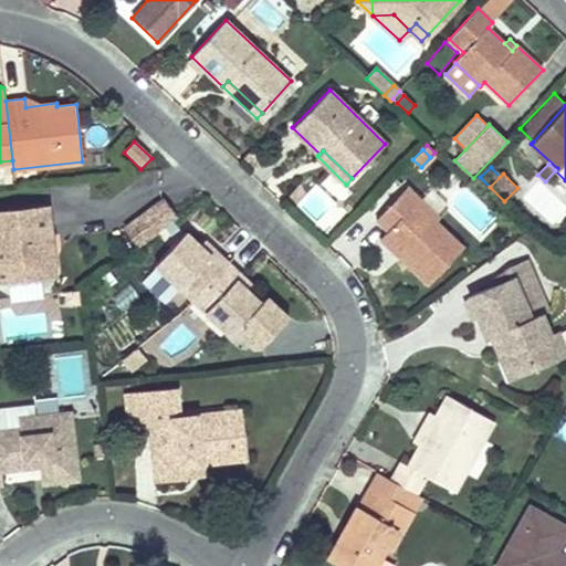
[(406,187),(376,219),(388,230),(380,238),(396,252),(398,250),(402,254),(400,257),(429,284),(462,248),(435,222),(439,218),(406,187)]
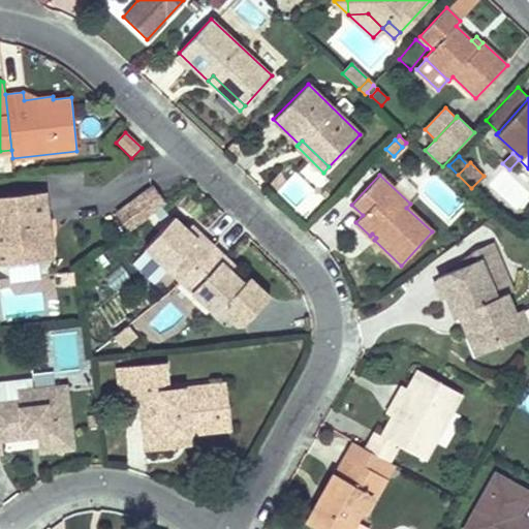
[(43,191),(41,186),(6,189),(7,195),(43,191)]
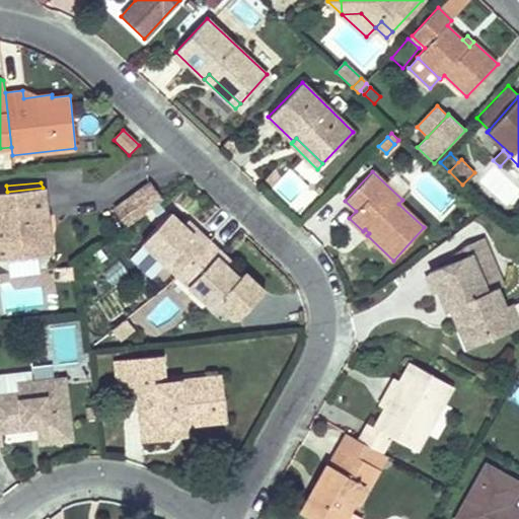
[(149,183),(116,208),(128,224),(161,200),(149,183)]
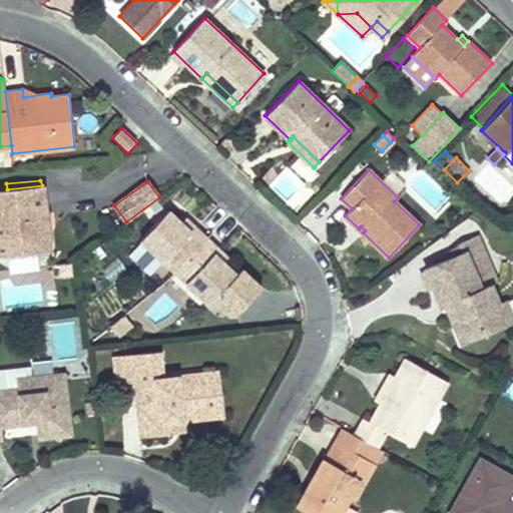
[(1,190),(0,190),(0,254),(49,249),(42,185),(7,189),(1,190)]
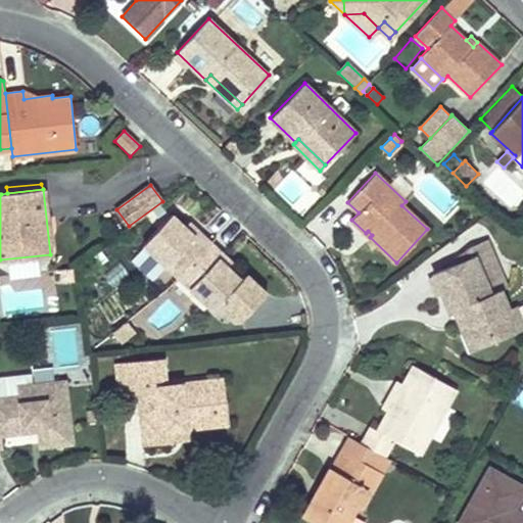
[(172,215),(143,244),(178,277),(210,242),(198,231),(194,236),(185,227),(172,215)]
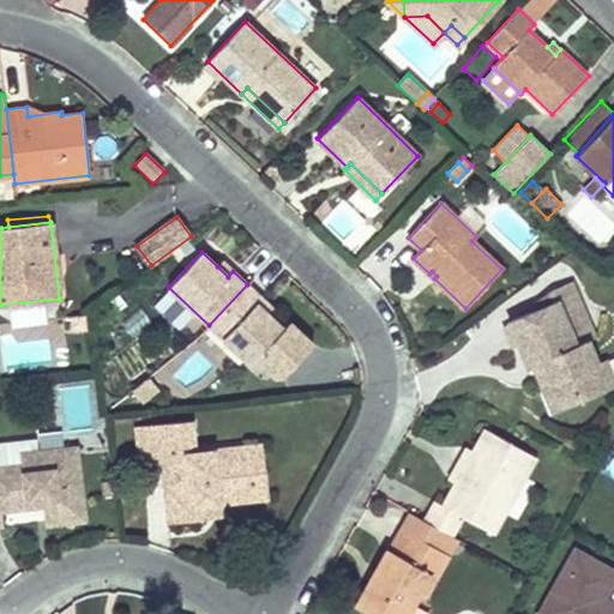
[(233,271),(222,262),(217,266),(228,277),(233,271)]
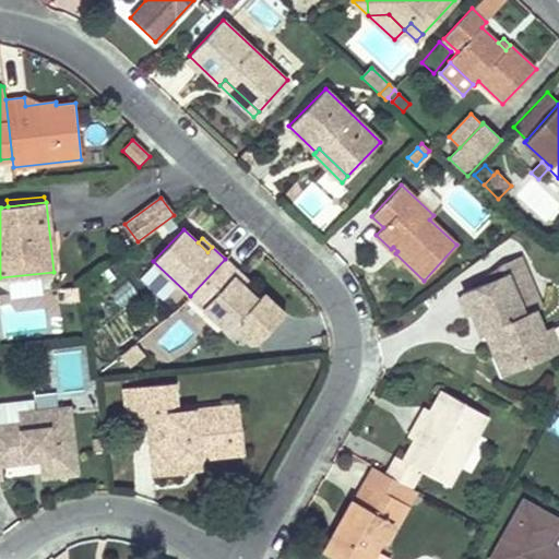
[(540,307),(520,257),(502,264),(487,274),(489,281),(463,293),(464,294),(473,314),(480,333),(495,326),(500,340),(490,347),(502,373),(550,354),(542,332),(544,331),(543,330),(534,310),(540,307)]
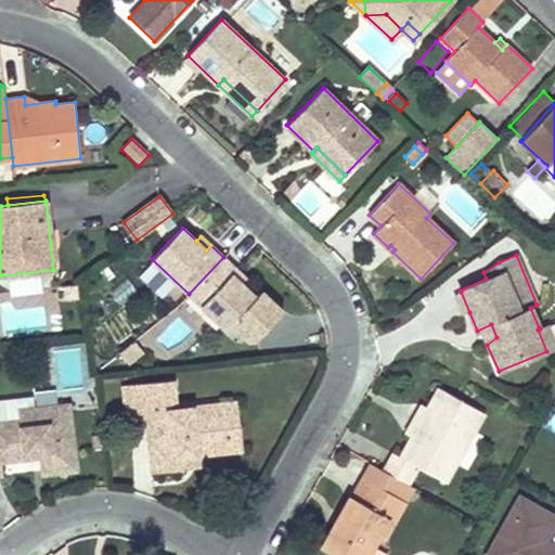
[(232,274),(236,270),(223,257),(189,294),(226,328),(231,323),(247,338),(257,338),(282,311),(261,291),(255,296),(242,283),(232,274)]
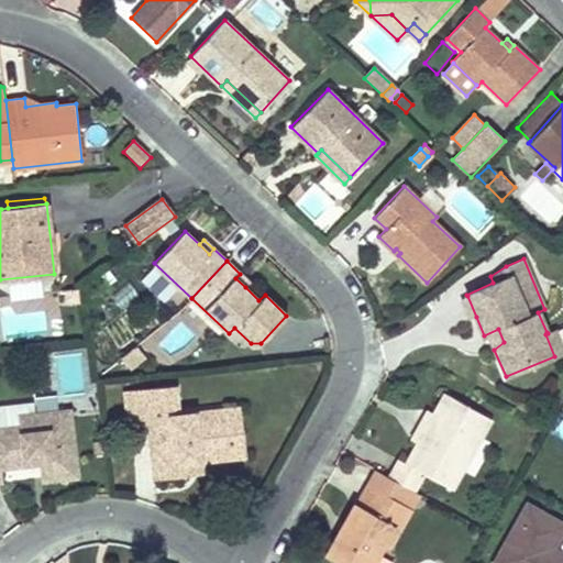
[(250,283),(240,274),(235,278),(245,287),(250,283)]
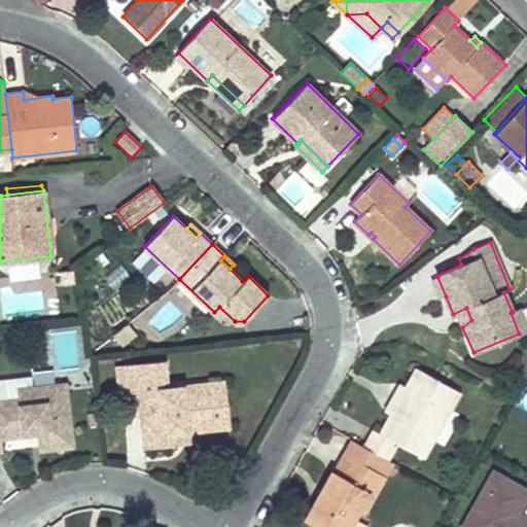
[(73,270),(63,271),(64,284),(74,283),(73,270)]
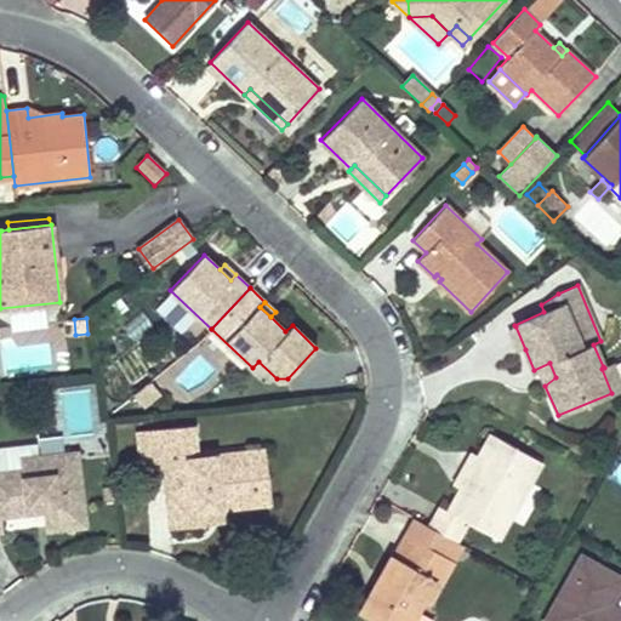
[(516,326),(507,330),(517,353),(525,349),(516,326)]
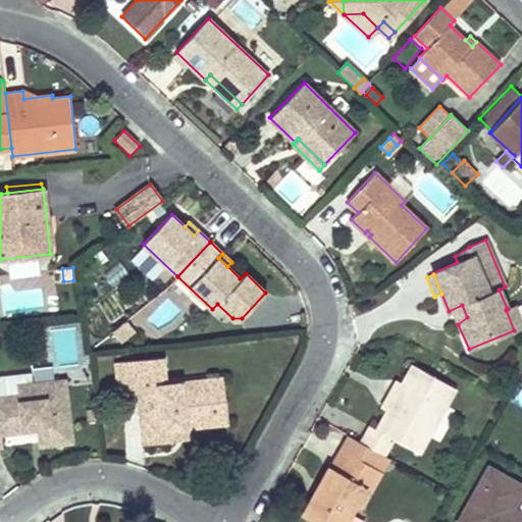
[(521,326),(521,324),(514,305),(507,308),(508,309),(506,310),(514,330),(521,326)]
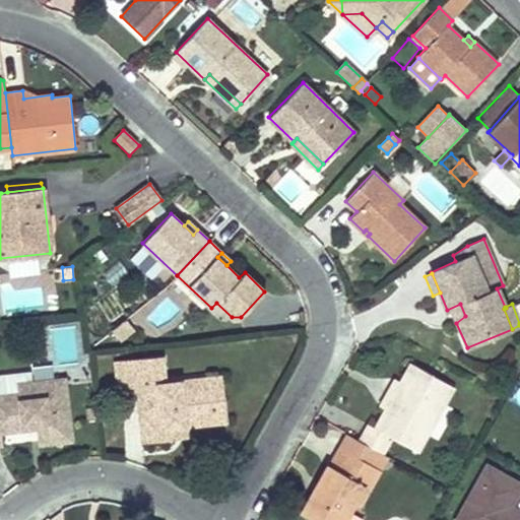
[(125,319),(112,330),(120,340),(133,329),(125,319)]
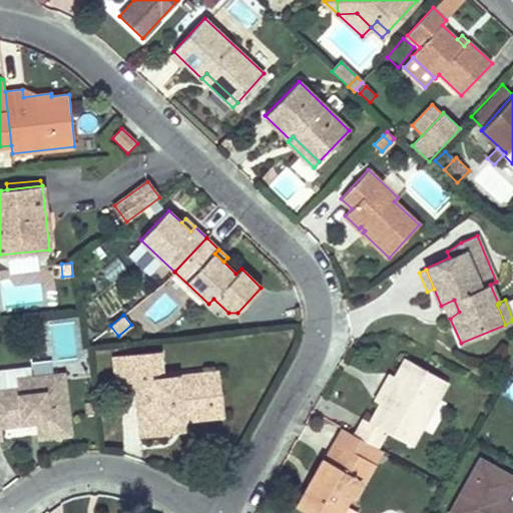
[(77,357),(71,317),(48,321),(54,361),(77,357)]
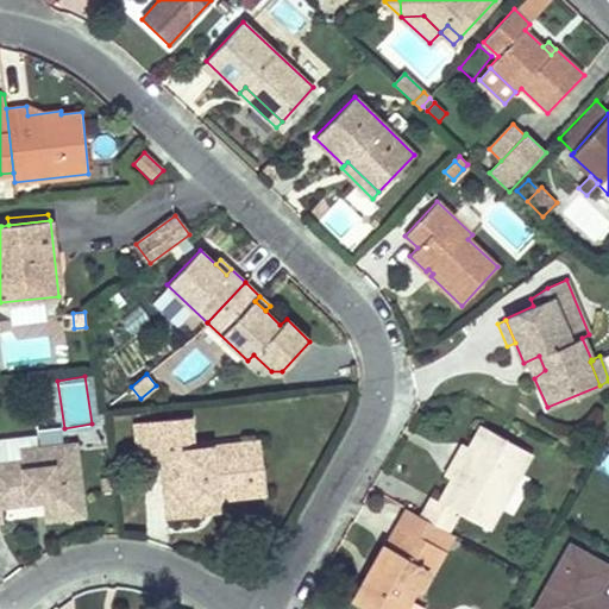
[(159,457),(167,518),(196,514),(195,501),(217,498),(253,495),(251,463),(239,464),(237,443),(192,447),(188,416),(136,422),(139,458),(159,457)]
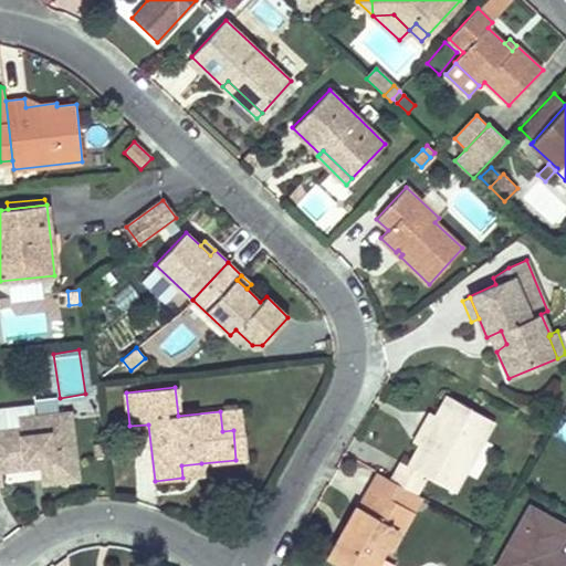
[(494,421),(447,395),(436,416),(427,430),(474,457),(494,421)]
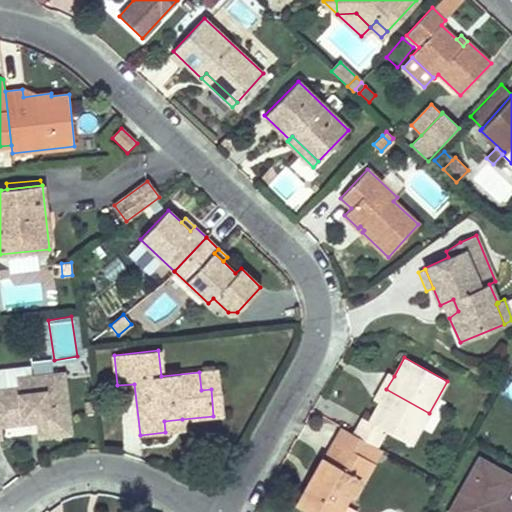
[(0,437),(2,438),(1,425),(22,423),(21,418),(34,417),(34,422),(37,438),(70,433),(63,373),(32,376),(30,366),(0,369),(0,437)]
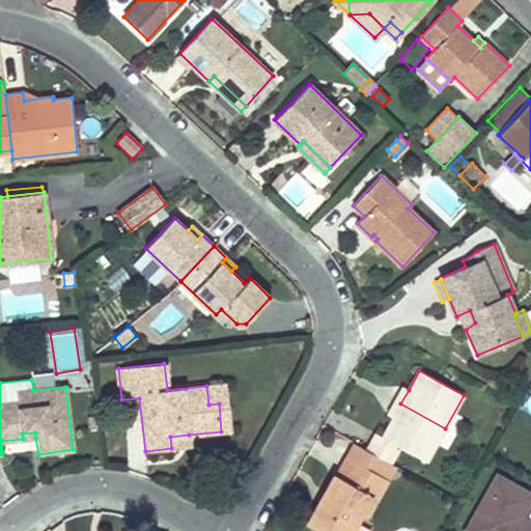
[(231,430),(226,384),(206,386),(208,404),(219,403),(221,431),(231,430)]
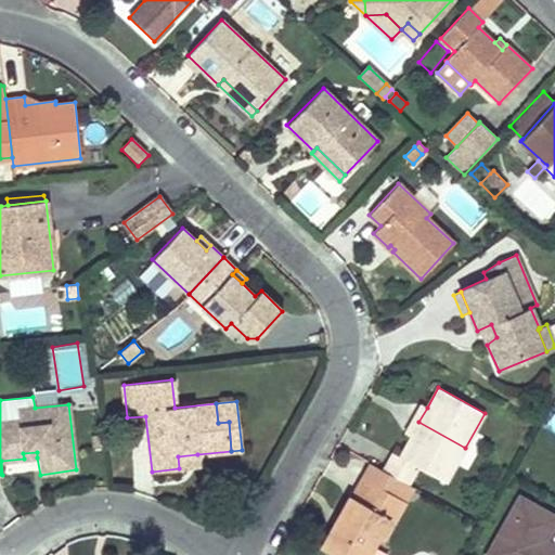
[(422,404),(414,418),(418,422),(427,408),(422,404)]
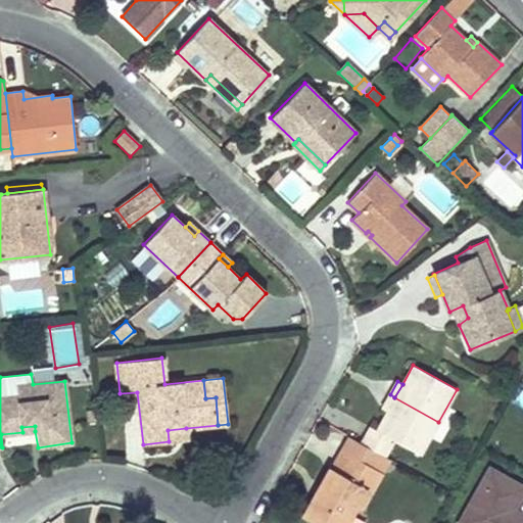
[(390,394),(382,408),(387,411),(394,397),(390,394)]
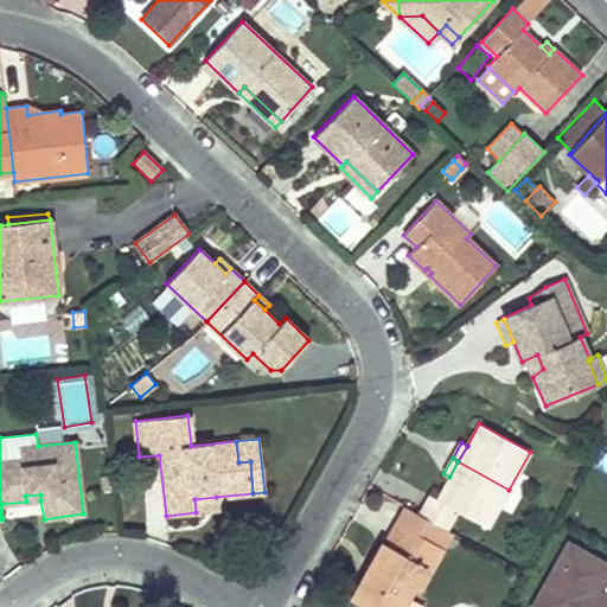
[(509,490),(458,461),(449,477),(436,499),(430,496),(420,515),(434,523),(446,529),(457,510),(487,528),(509,490)]
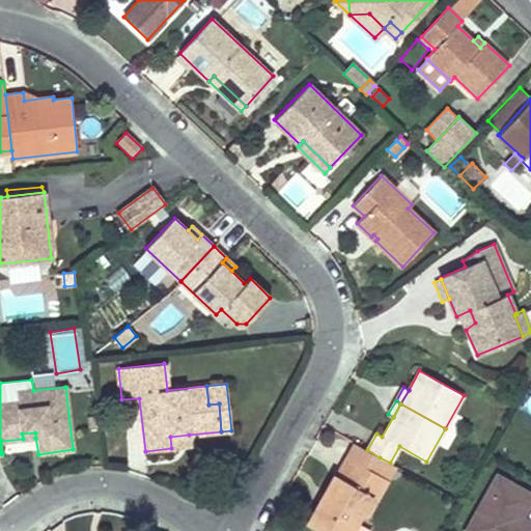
[(98,416),(88,417),(89,426),(99,425),(98,416)]
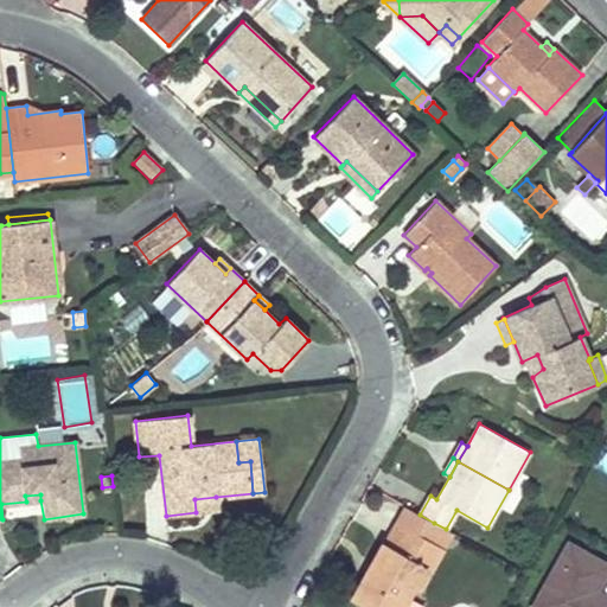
[(196,512),(218,510),(216,497),(195,499),(196,512)]
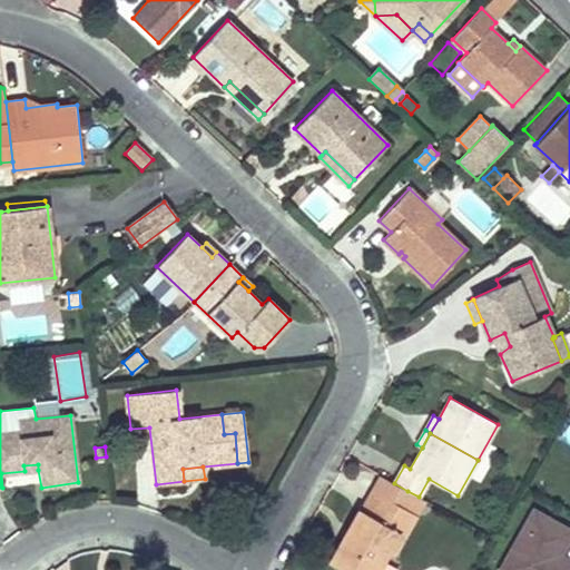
[(394,483),(381,475),(372,490),(400,505),(408,491),(394,483)]
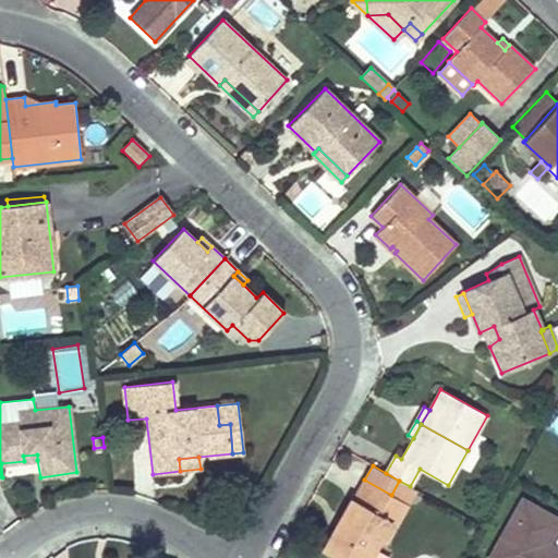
[(323,550),(336,557),(368,557),(378,543),(387,541),(415,489),(410,486),(399,481),(391,495),(364,480),(353,499),(352,498),(340,519),(344,521),(339,531),(335,529),(323,550)]
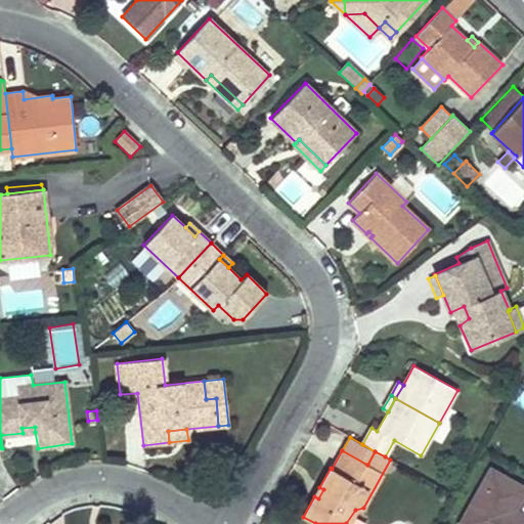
[(523,493),(523,487),(490,469),(460,523),(523,523),(523,519),(513,514),(515,510),(523,493)]
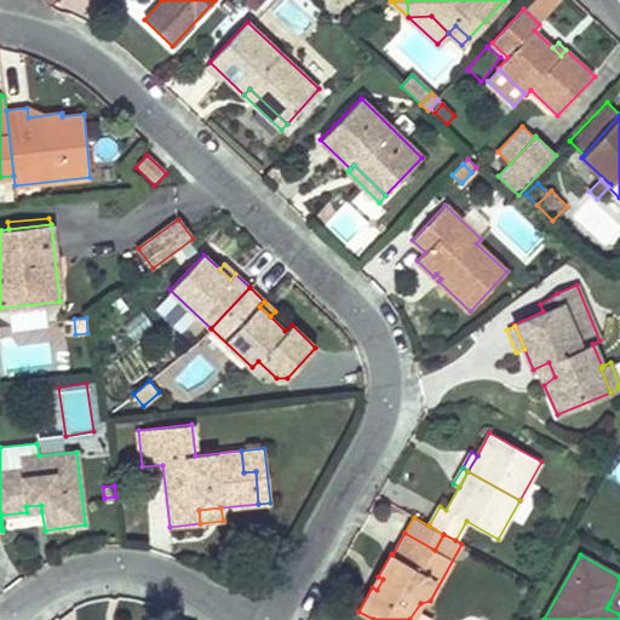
[(378,577),(372,587),(377,590),(383,579),(378,577)]
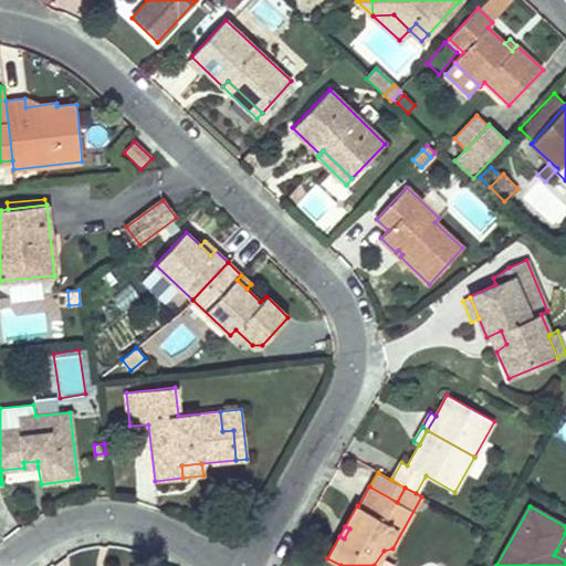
[(565,556),(556,551),(554,555),(565,561),(565,556)]
